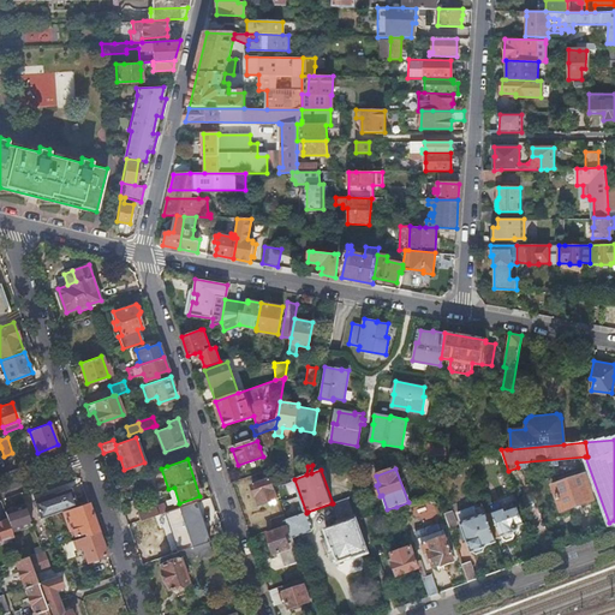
[(553,484),(562,511),(592,501),(583,473),(553,484)]
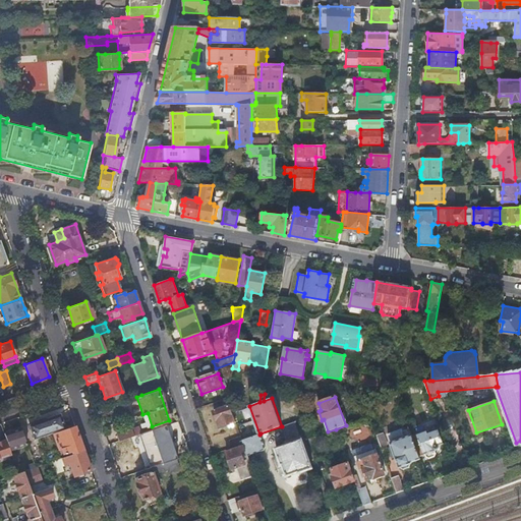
[(220,427),(236,422),(230,405),(214,411),(220,427)]
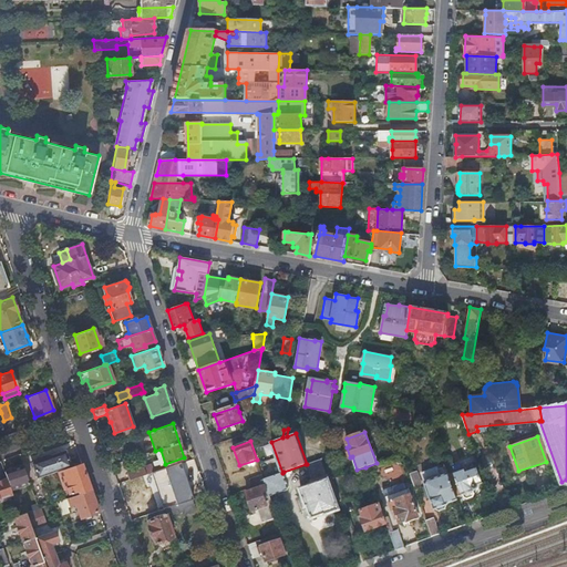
[(37,477),(41,476),(57,471),(70,466),(64,450),(49,456),(31,462),(32,465),(37,477)]
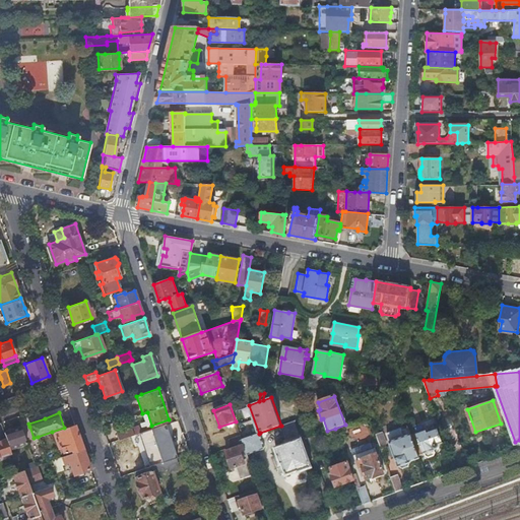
[(147,412),(142,413),(147,427),(151,426),(147,412)]
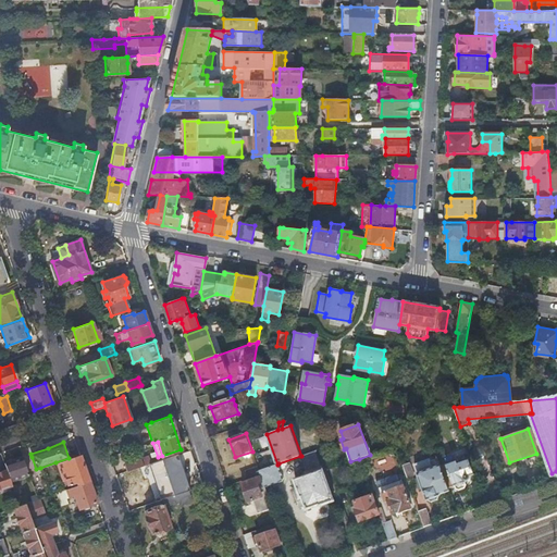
[(320,460),(316,450),(301,456),(300,456),(304,466),(320,460)]
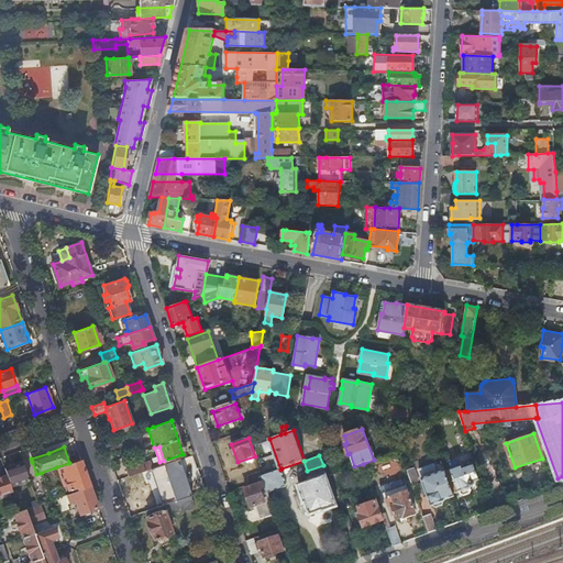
[(189,472),(184,457),(156,466),(165,495),(176,490),(178,499),(189,496),(205,490),(202,482),(189,486),(185,473),(189,472)]
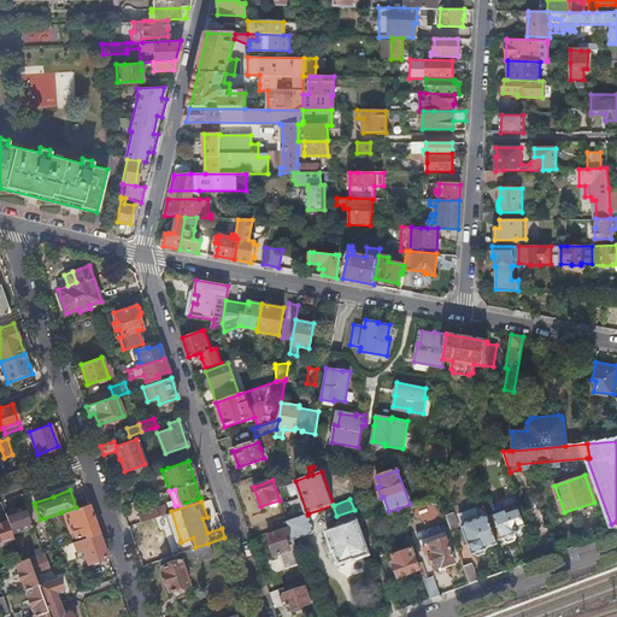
[(80,539),(99,533),(88,503),(76,507),(62,512),(70,533),(72,532),(75,538),(78,536),(80,539)]
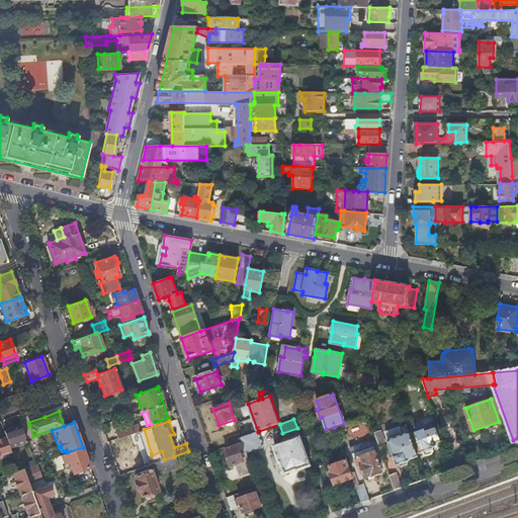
[(5,436),(9,446),(26,441),(19,424),(3,430),(5,436)]
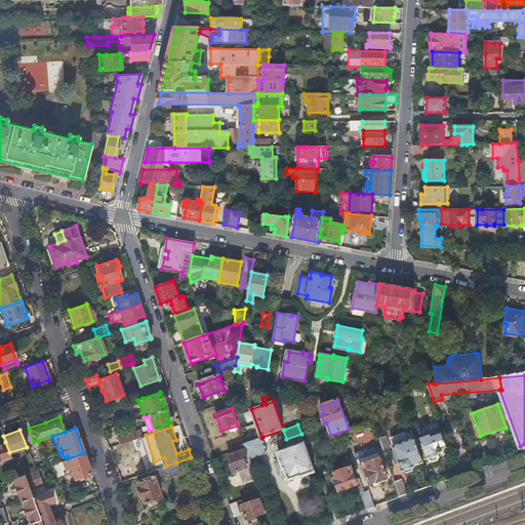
[(133,432),(135,439),(143,436),(140,430),(133,432)]
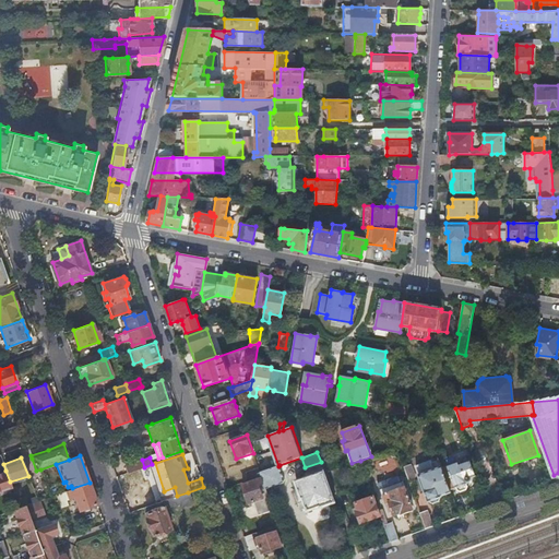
[(442,467),(438,458),(437,459),(438,461),(431,463),(431,461),(415,466),(428,501),(429,501),(429,502),(432,503),(438,501),(440,498),(440,497),(441,497),(440,496),(449,492),(449,494),(451,492),(450,490),(442,467)]
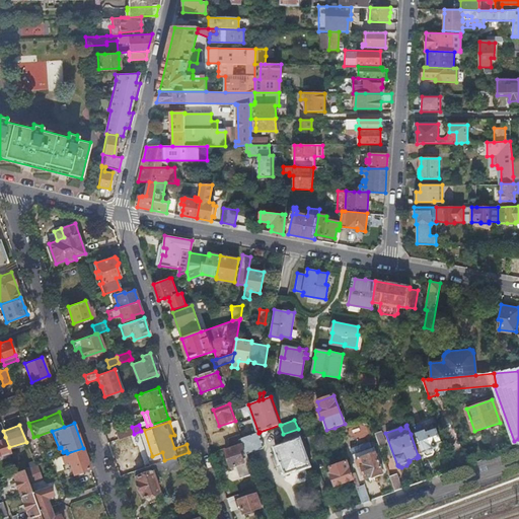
[(116,432),(119,439),(134,434),(132,427),(116,432)]
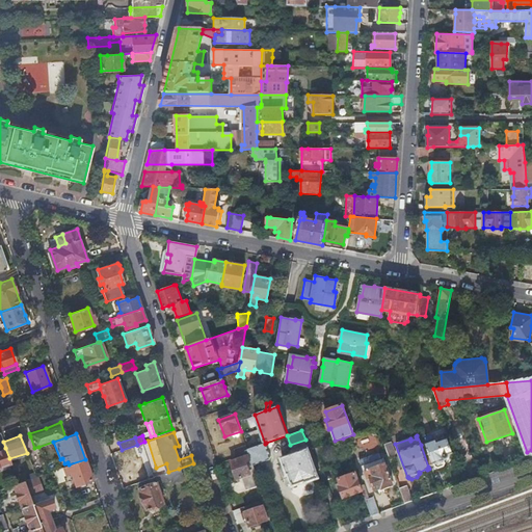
[(436,439),(421,445),(428,467),(434,463),(435,467),(437,469),(444,467),(445,463),(444,460),(445,459),(444,457),(446,458),(447,457),(449,456),(449,454),(452,453),(447,437),(437,441),(436,439)]
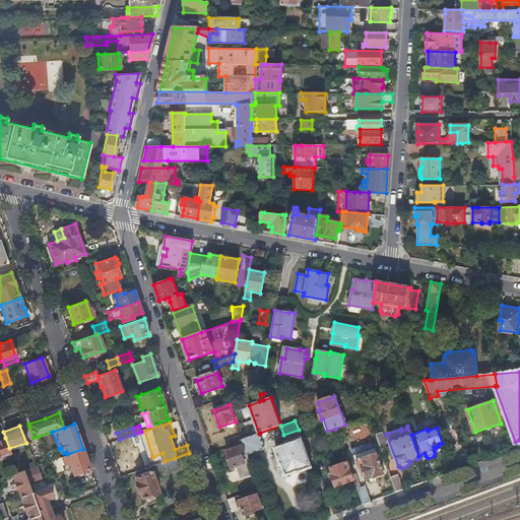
[(259,434),(242,440),(243,442),(244,445),(246,450),(248,455),(264,449),(265,446),(260,433),(259,434)]
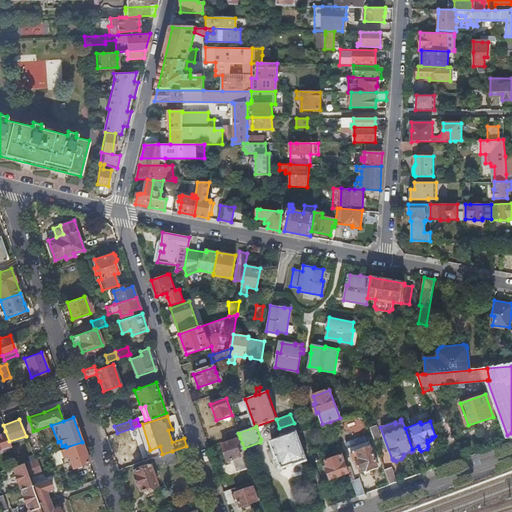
[(376,427),(370,429),(373,439),(379,436),(376,427)]
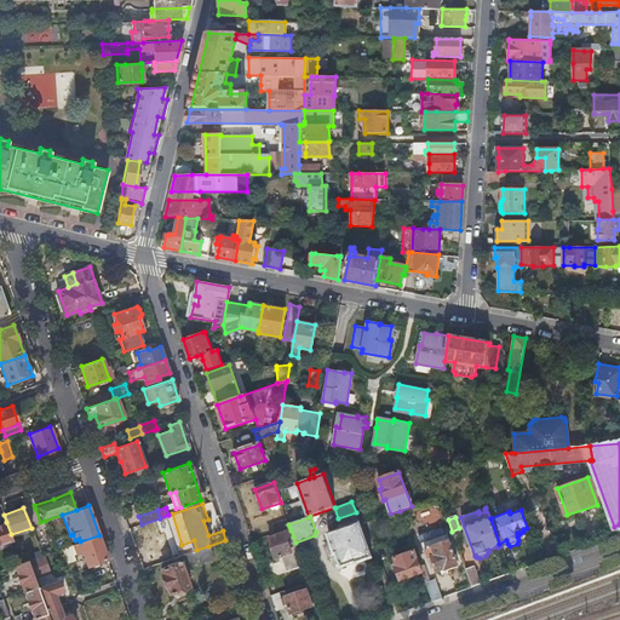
[(290,527),(288,524),(286,518),(273,523),(276,533),(290,527)]
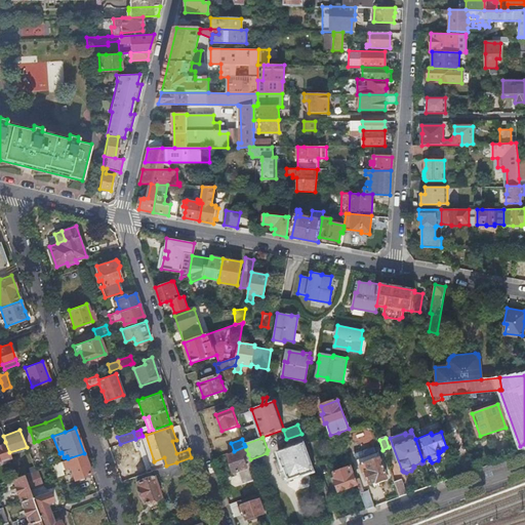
[(301,477),(315,472),(303,439),(299,440),(300,441),(301,444),(294,447),(278,453),(284,470),(285,469),(289,481),(300,476),(301,477)]
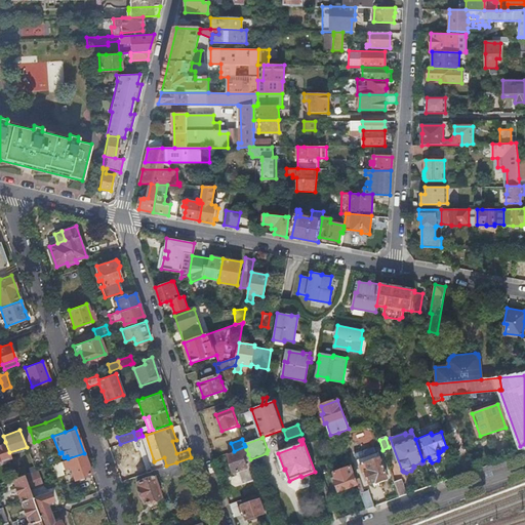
[(0,461),(11,457),(9,452),(5,442),(0,443),(0,461)]
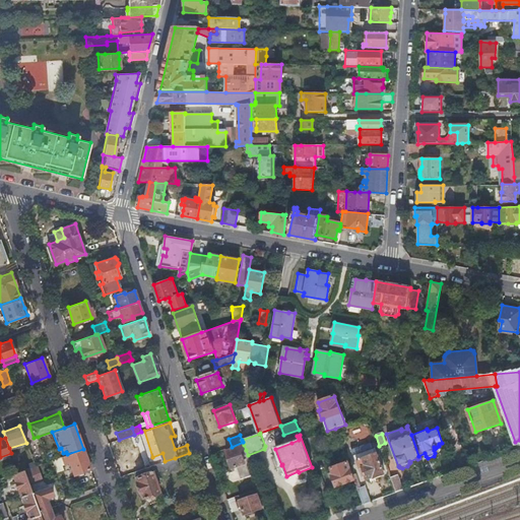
[(508,451),(514,449),(512,443),(505,445),(508,451)]
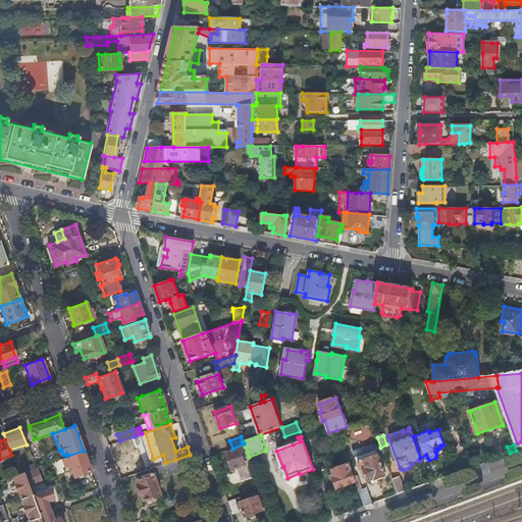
[(247,452),(245,447),(226,453),(232,470),(237,468),(239,472),(242,481),(256,476),(249,457),(247,452)]
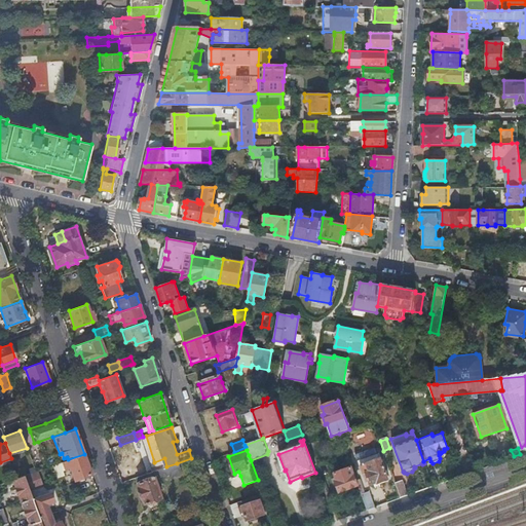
[(377,481),(378,483),(387,480),(378,452),(363,457),(366,464),(361,465),(364,474),(367,472),(371,483),(377,481)]
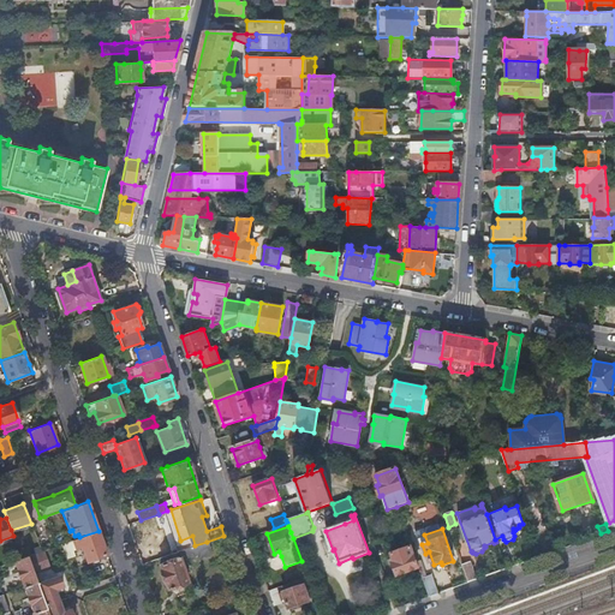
[(87,561),(106,554),(99,531),(79,537),(72,541),(76,550),(82,548),(87,561)]
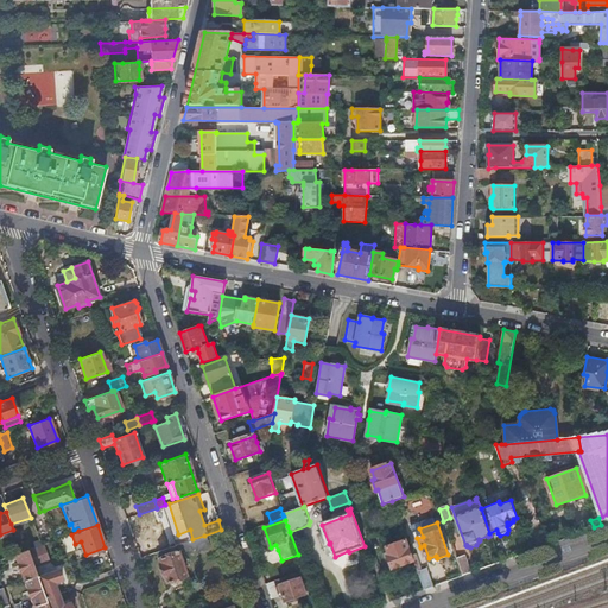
[(204,536),(192,539),(172,546),(156,552),(166,581),(169,581),(183,575),(185,575),(181,561),(185,559),(182,550),(192,546),(195,552),(208,548),(204,536)]
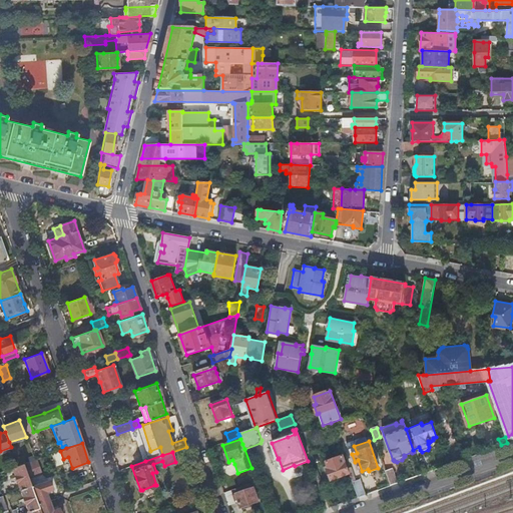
[(349,473),(343,456),(327,462),(329,468),(327,469),(331,480),(349,473)]
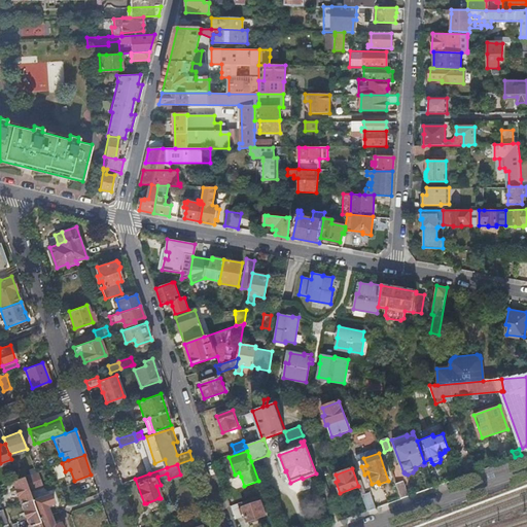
[(32,472),(23,476),(26,484),(35,481),(32,473),(32,472)]
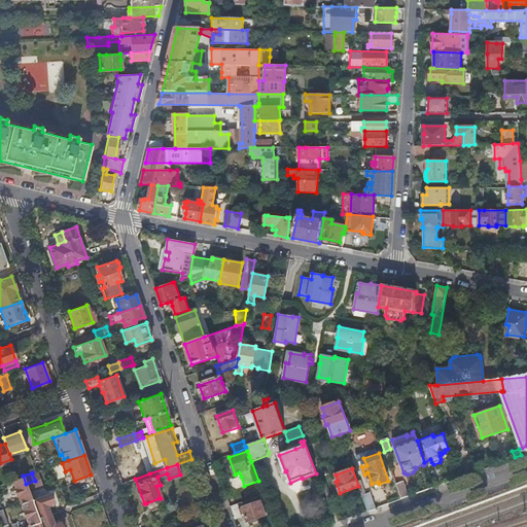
[(23,476),(11,480),(21,503),(31,499),(26,484),(23,476)]
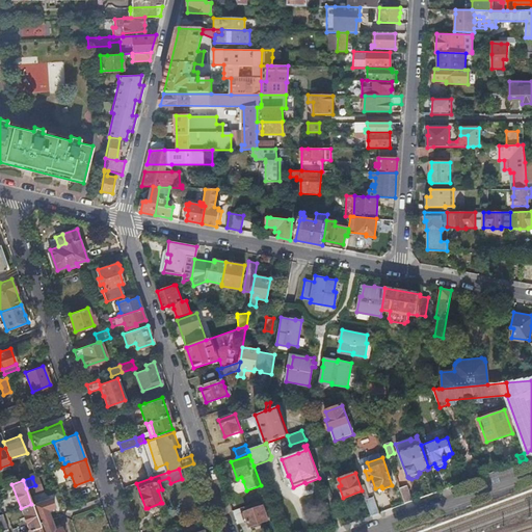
[(406,484),(399,487),(405,503),(413,501),(406,484)]
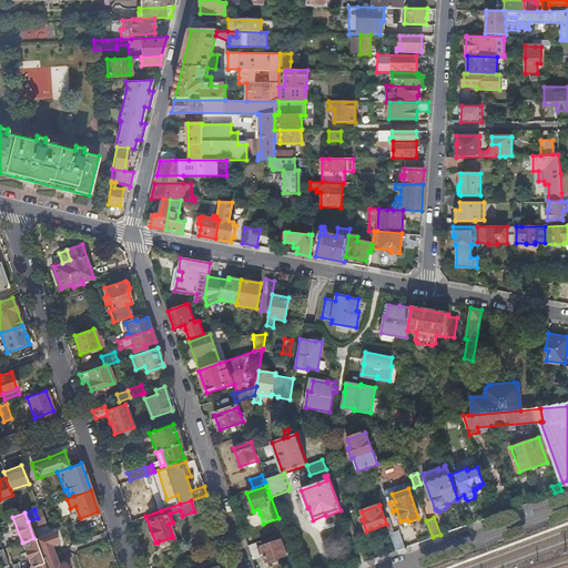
[(389,533),(396,550),(404,547),(397,529),(389,533)]
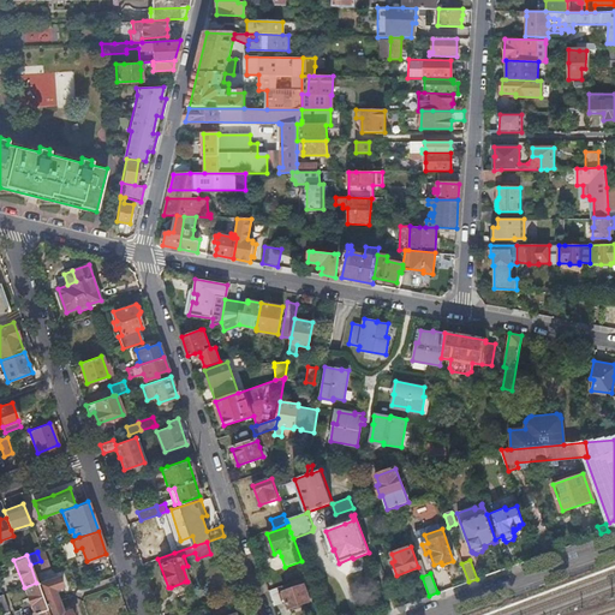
[(58,575),(36,583),(45,605),(59,599),(55,589),(61,586),(58,575)]
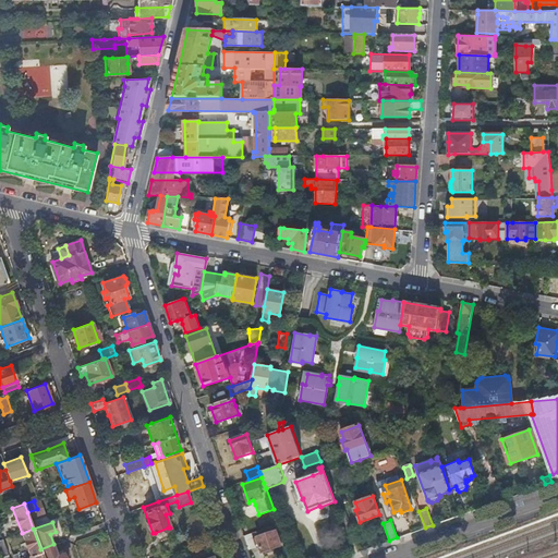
[(276,531),(280,529),(279,524),(255,532),(263,553),(280,546),(276,531)]
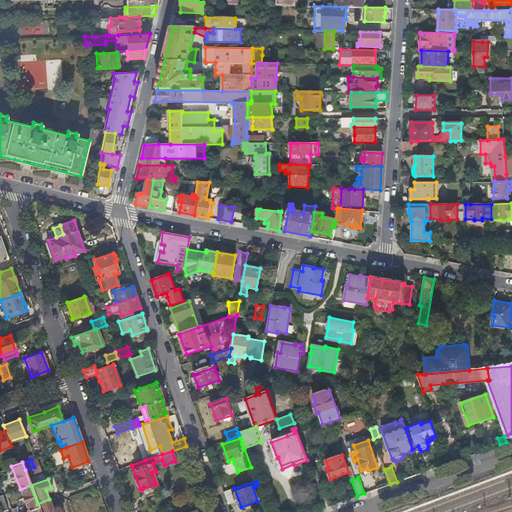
[(155,487),(154,484),(142,489),(143,491),(148,495),(154,493),(155,487)]
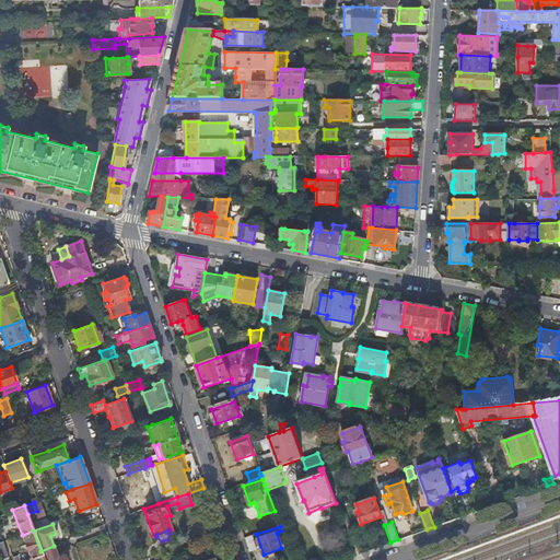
[(33,531),(22,535),(30,558),(42,553),(41,551),(33,531)]
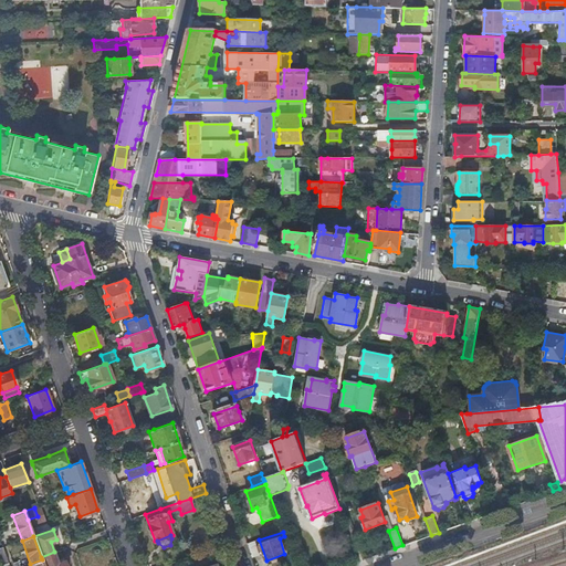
[(247,544),(251,556),(260,553),(255,541),(247,544)]
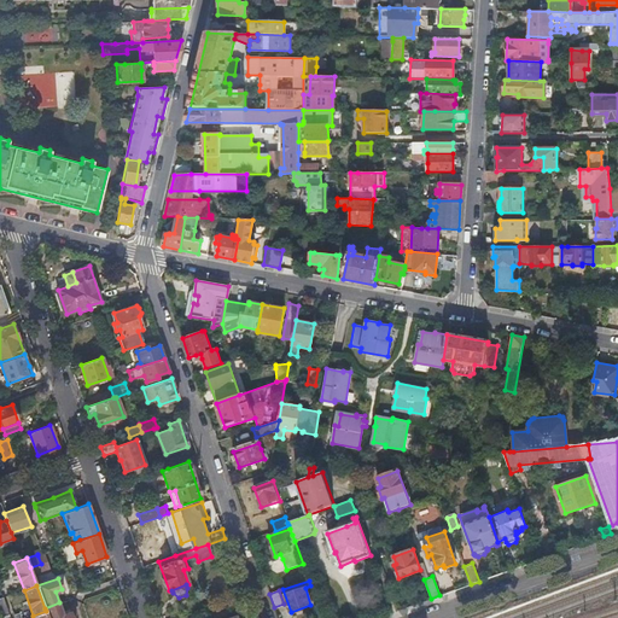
[(59,602),(45,608),(46,611),(48,617),(73,617),(70,612),(63,614),(59,602)]
